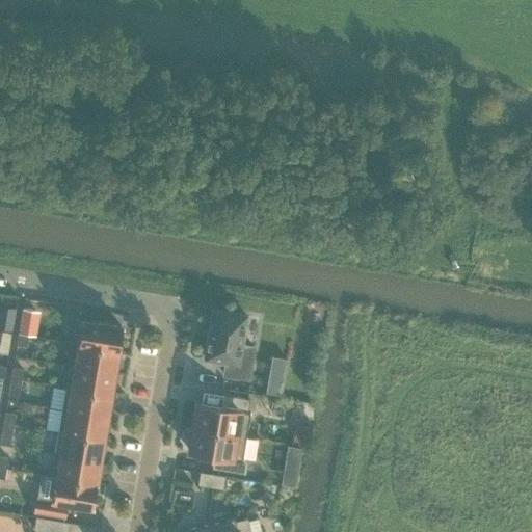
[(2,306),(0,317),(0,327),(14,330),(15,322),(17,309),(2,306)]
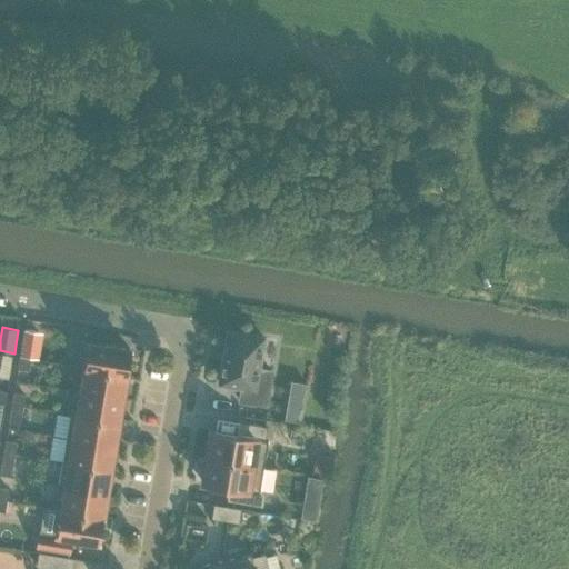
[(39,331),(26,329),(21,356),(35,358),(39,331)]
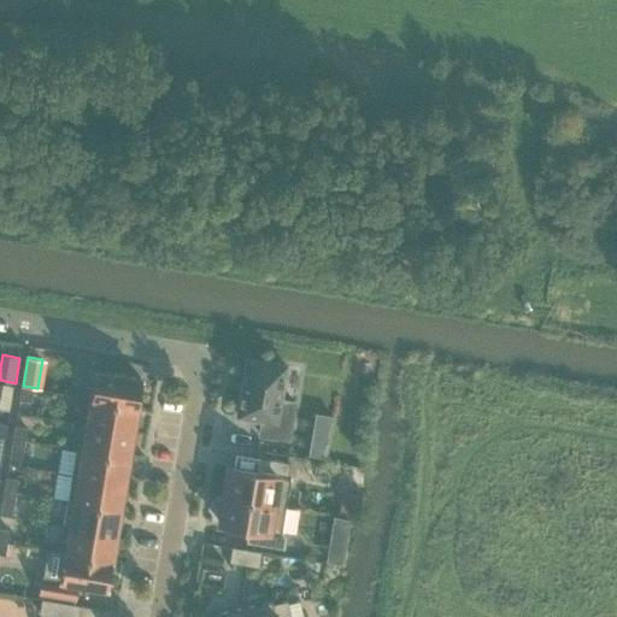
[(281,400),(287,365),(248,359),(239,416),(264,419),(262,434),(289,439),(295,403),(281,400)]
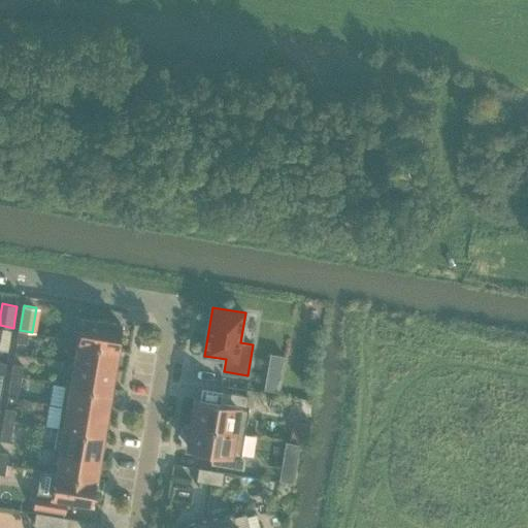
[(117,348),(121,324),(77,317),(73,340),(80,342),(117,348)]
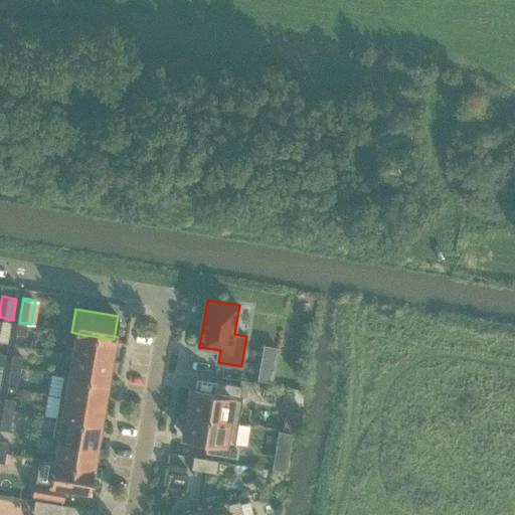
[(12,322),(2,320),(1,330),(11,332),(12,322)]
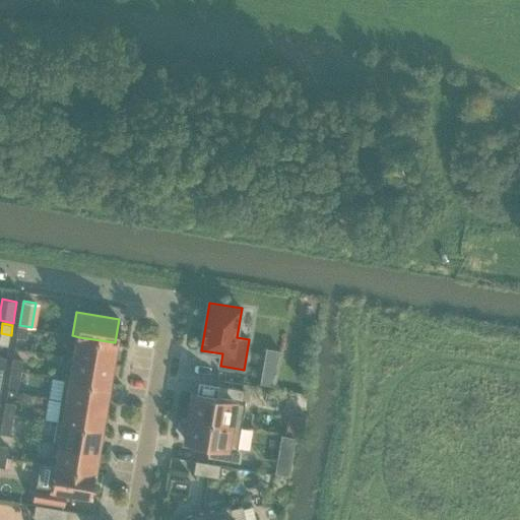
[(28,328),(18,326),(17,336),(27,338),(28,328)]
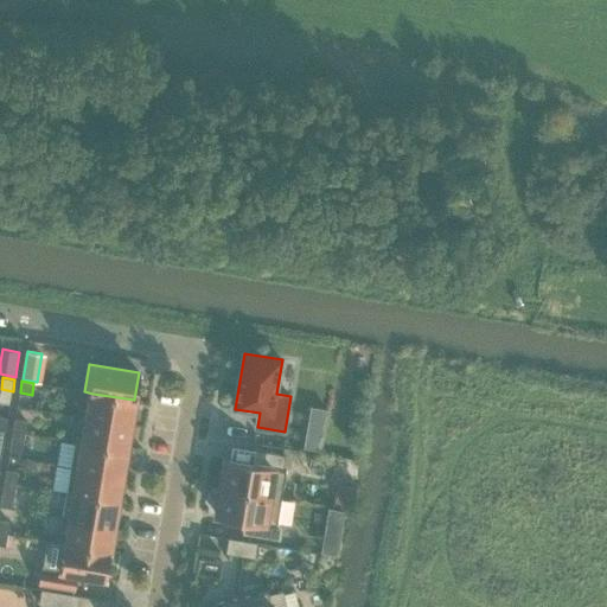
[(131,423),(134,400),(93,394),(89,417),(131,423)]
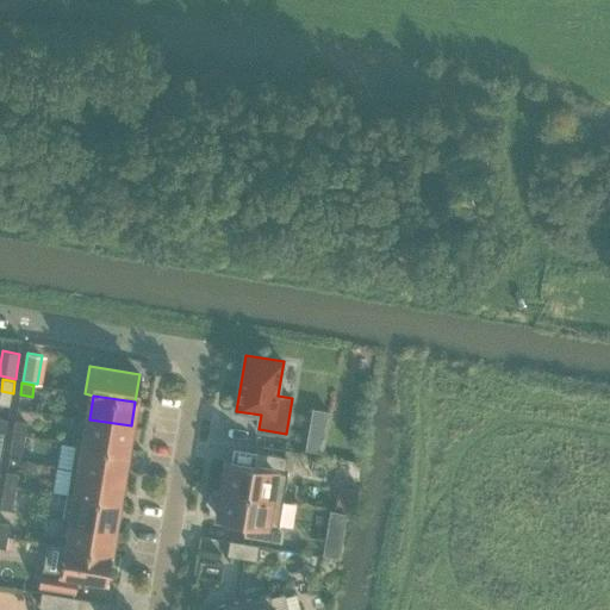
[(128,452),(131,425),(89,419),(85,444),(128,452)]
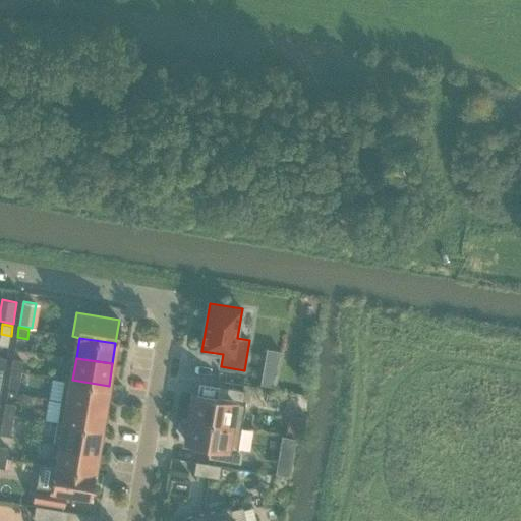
[(23,361),(13,360),(11,370),(21,371),(23,361)]
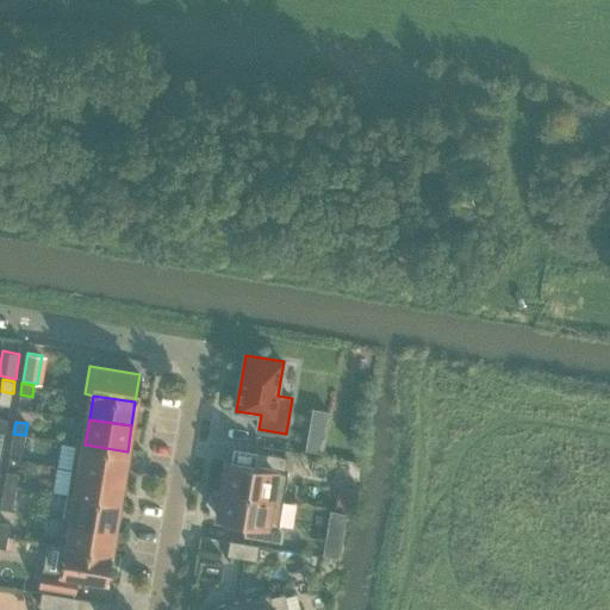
[(25,435),(13,434),(11,453),(23,454),(25,435)]
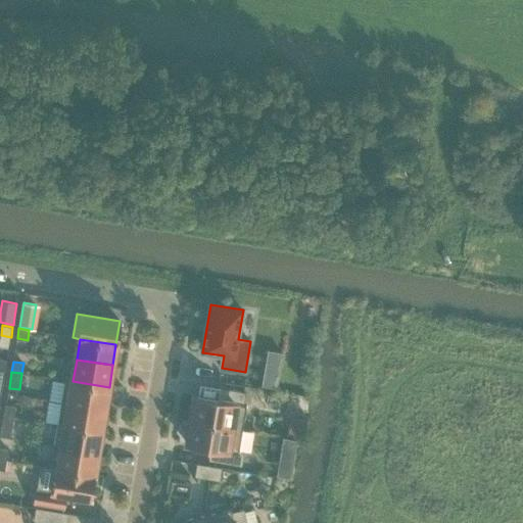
[(273,387),(275,377),(265,375),(263,385),(273,387)]
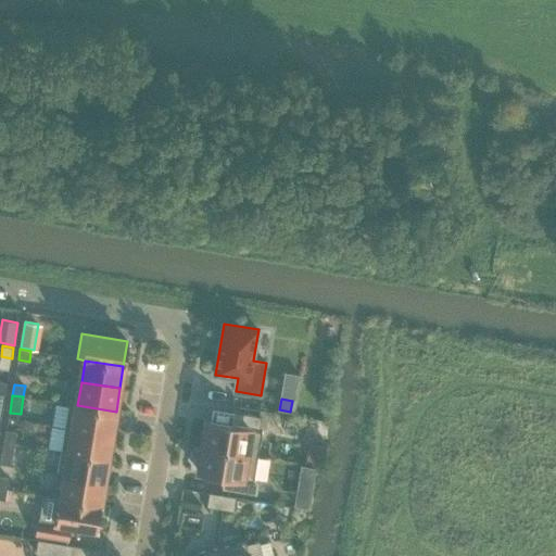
[(116,412),(77,405),(70,404),(66,425),(112,432),(116,412)]
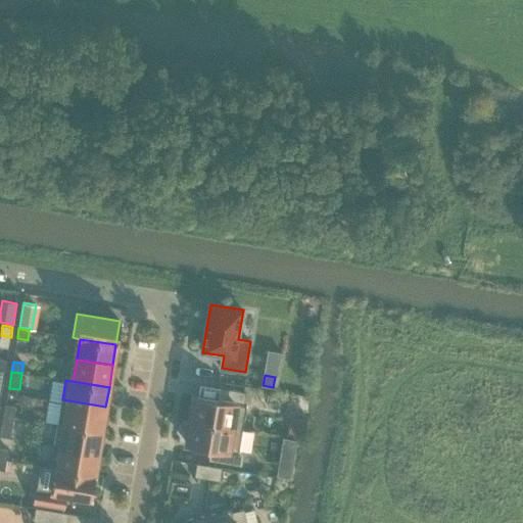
[(244,405),(246,392),(222,388),(220,400),(195,396),(191,419),(243,427),(247,405),(244,405)]
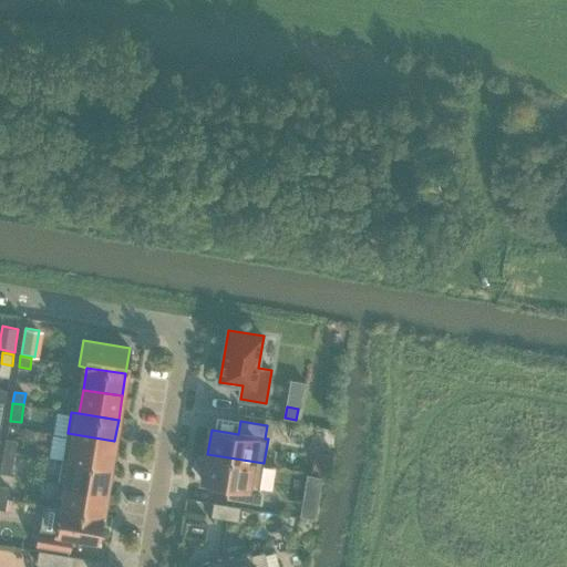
[(111,463),(114,441),(68,433),(64,455),(111,463)]
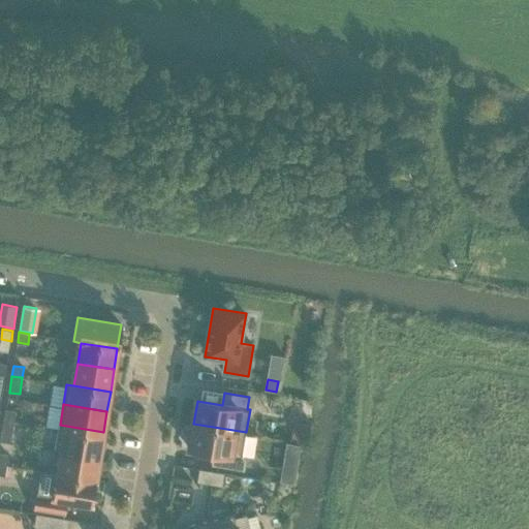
[(17,411),(6,409),(4,419),(14,422),(17,411)]
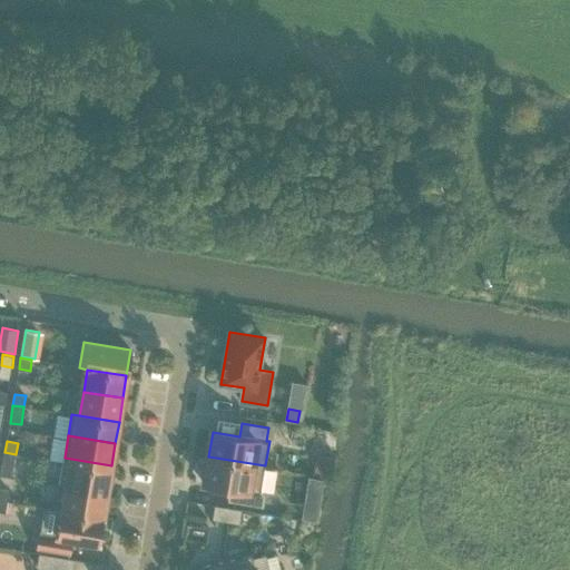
[(3,463),(1,477),(12,478),(15,465),(16,454),(5,452),(3,463)]
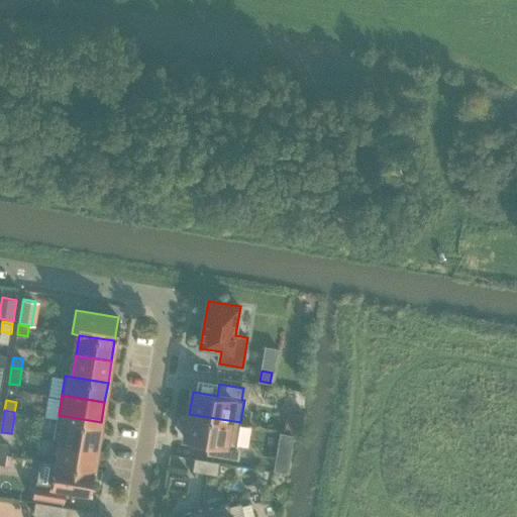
[(300,414),(288,412),(285,430),(297,432),(300,414)]
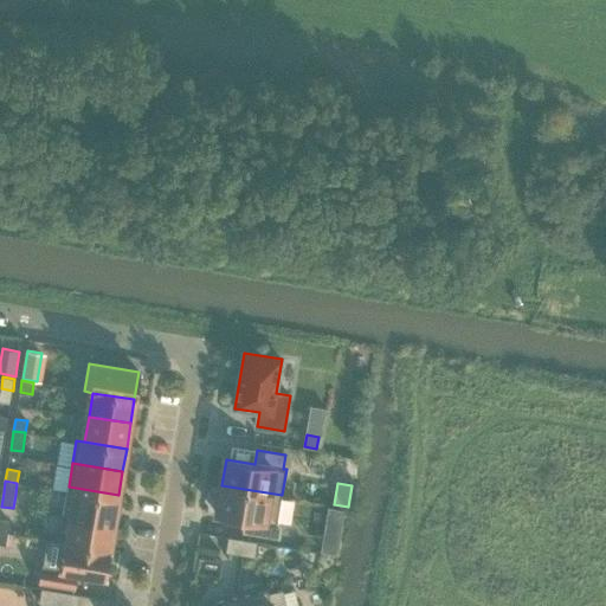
[(277,522),(282,495),(221,485),(218,514),(245,519),(243,533),(281,539),(283,523),(277,522)]
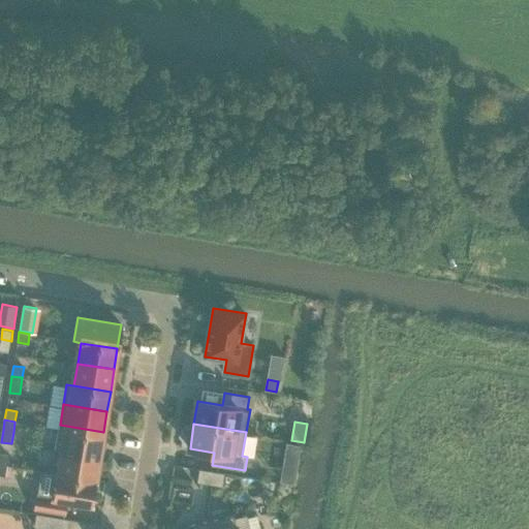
[(99,456),(103,432),(60,425),(56,449),(99,456)]
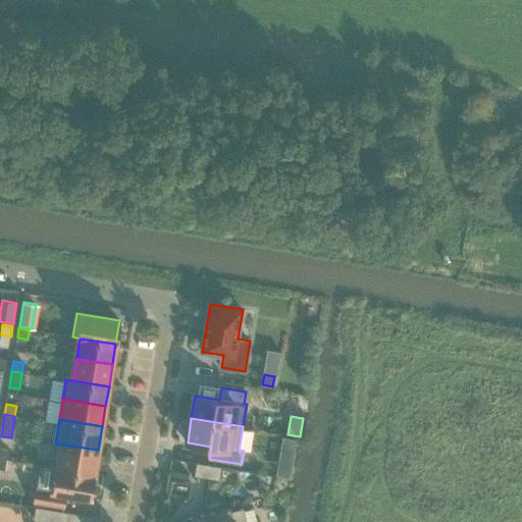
[(282,451),(297,453),(299,439),(284,436),(282,451)]
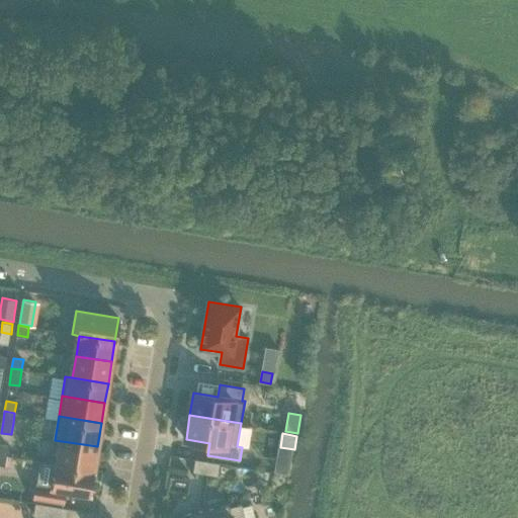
[(97,446),(55,440),(51,463),(94,469),(97,446)]
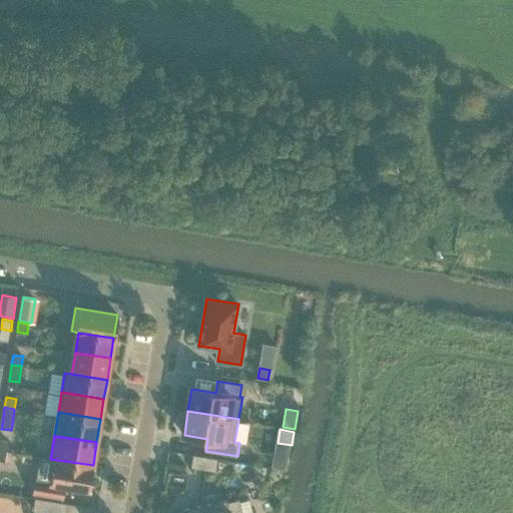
[(9,441),(0,439),(0,450),(7,451),(9,441)]
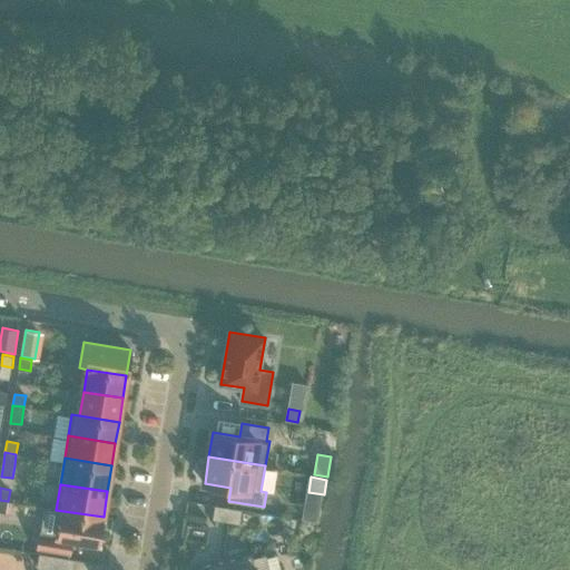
[(239,523),(242,510),(216,505),(214,519),(239,523)]
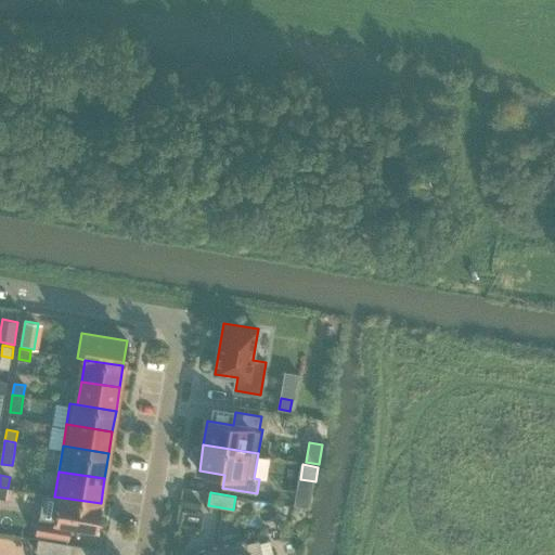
[(100,504),(101,503),(54,497),(44,494),(38,534),(68,539),(71,525),(97,529),(100,504)]
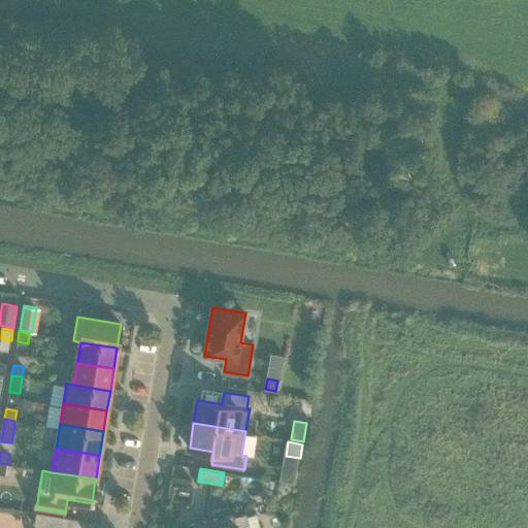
[(224,500),(226,490),(202,484),(200,495),(224,500)]
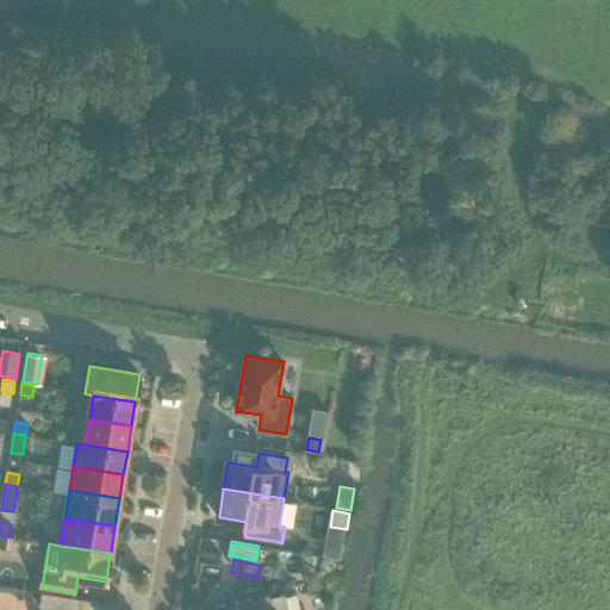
[(78,609),(80,599),(43,593),(41,607),(61,609),(78,609)]
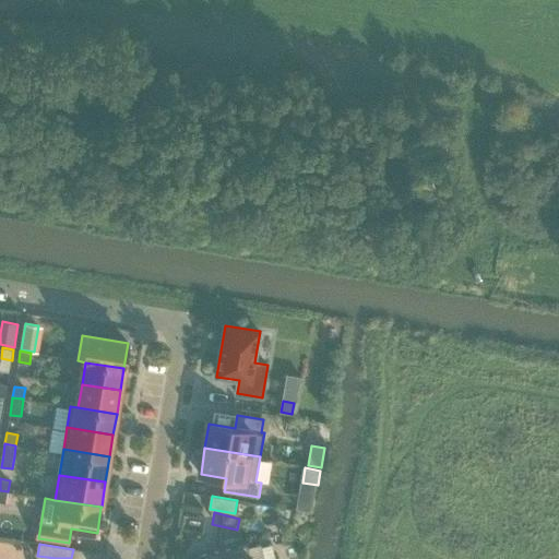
[(264,558),(261,545),(248,548),(248,544),(224,549),(225,558),(264,558)]
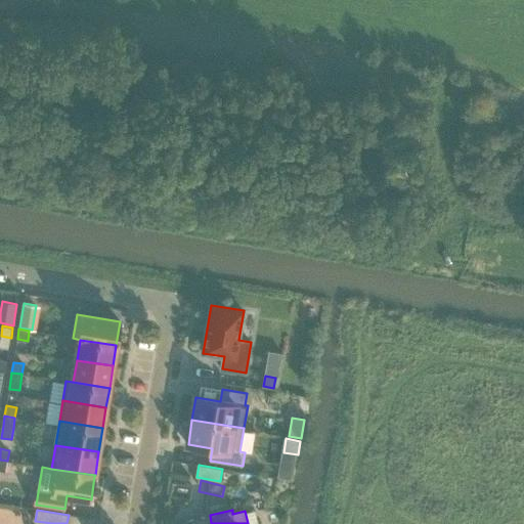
[(211,523),(210,515),(185,521),(185,523),(211,523)]
